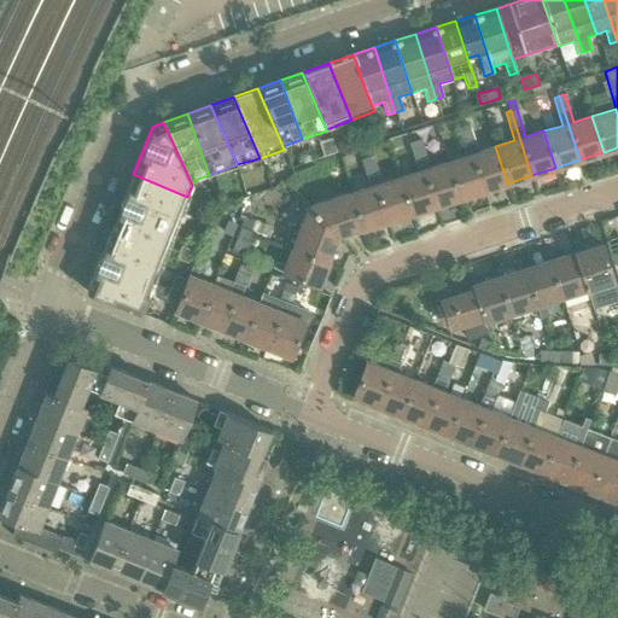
[(462,126),(462,127),(483,191),(507,184),(495,146),(477,152),(468,124),(462,126)]
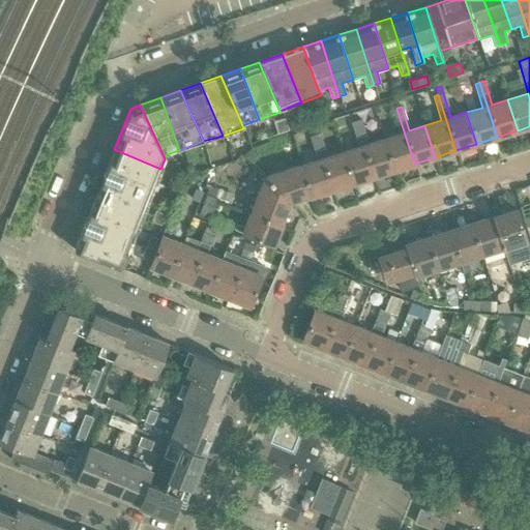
[(400,134),(383,139),(393,171),(414,164),(396,109),(392,110),(400,134)]
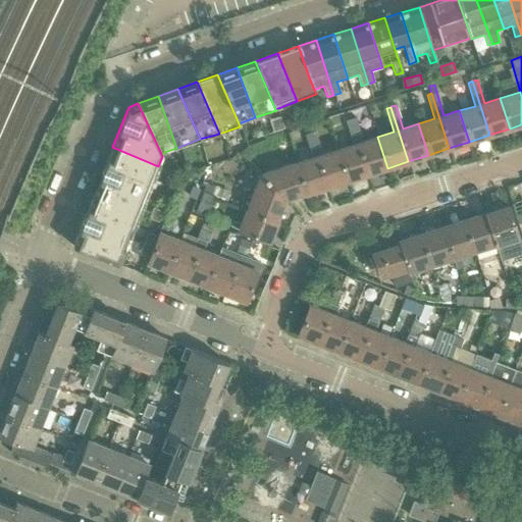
[(328,118),(331,125),(332,129),(348,125),(346,120),(350,119),(352,119),(350,111),(336,115),(328,118)]
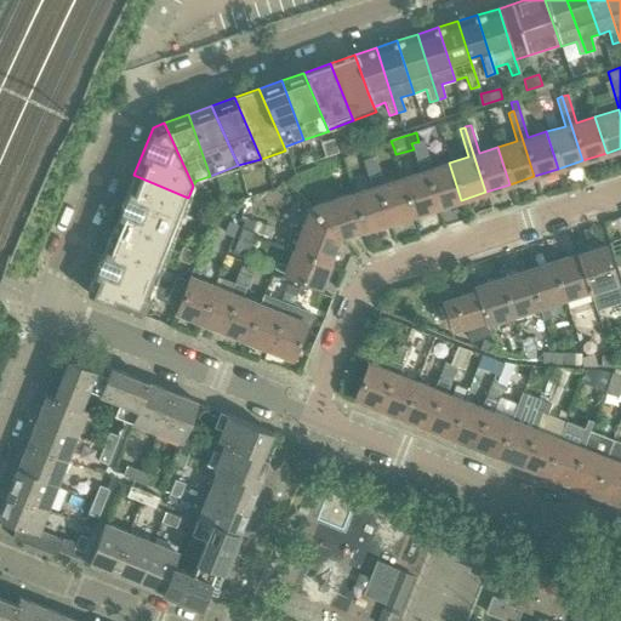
[(320,143),(326,157),(336,153),(331,140),(320,143)]
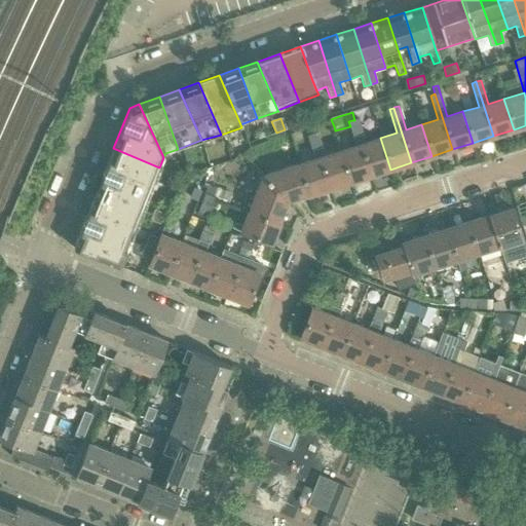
[(354,120),(352,120),(370,176),(390,170),(380,138),(365,143),(358,118),(354,120)]
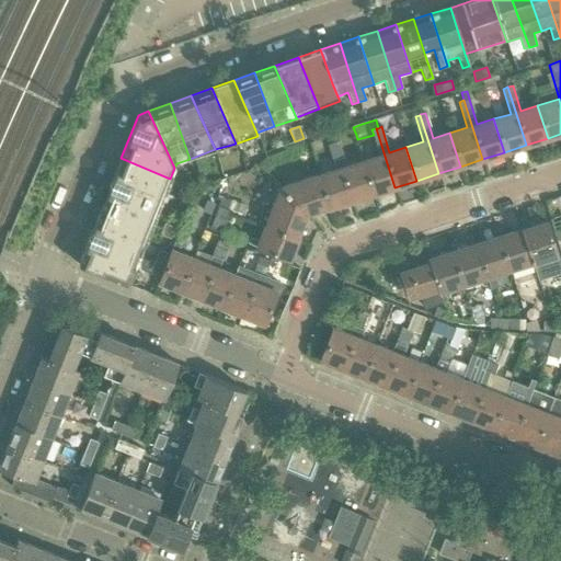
[(379,156),(362,161),(373,195),(395,187),(376,128),(371,129),(374,135),(379,156)]
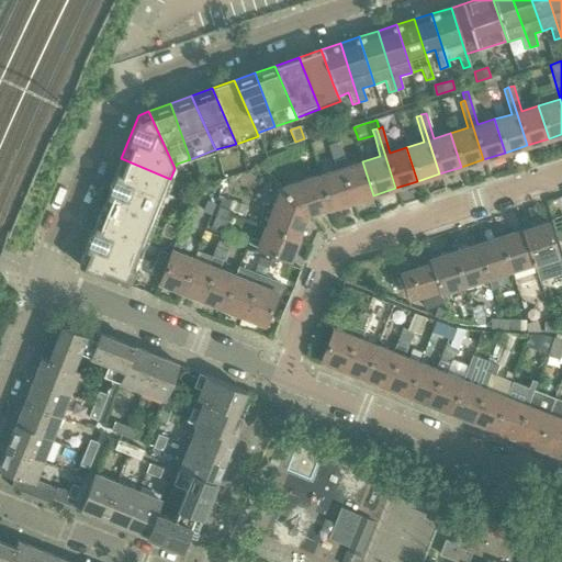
[(338,141),(333,143),(351,202),(373,195),(362,161),(346,166),(338,141)]
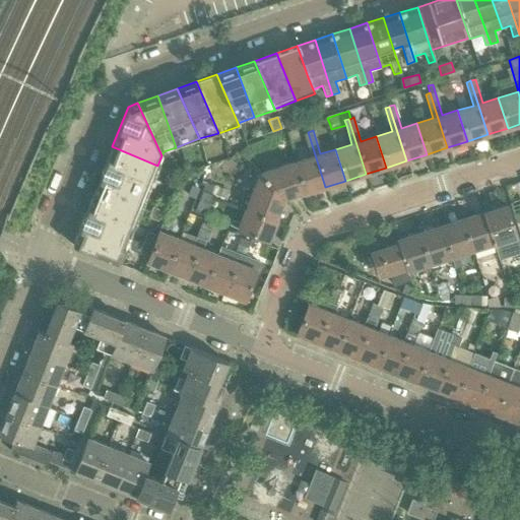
[(294,163),(304,192),(305,194),(325,187),(308,132),(304,133),(311,156),(294,163)]
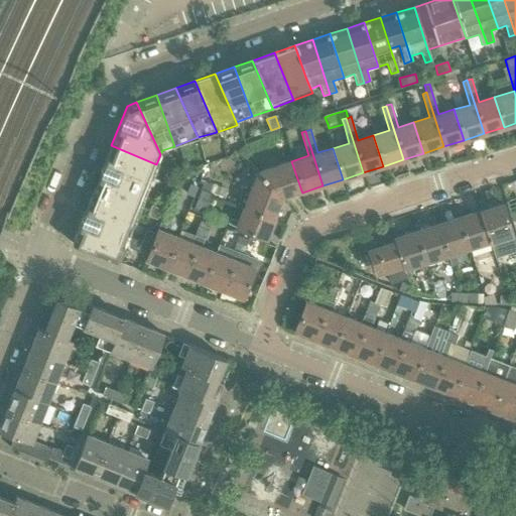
[(111,145),(92,192),(137,211),(156,164),(111,145)]
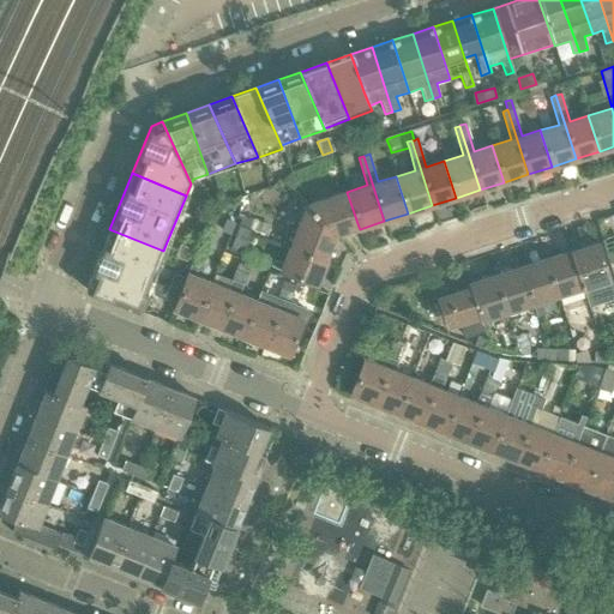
[(290,174),(283,181),(290,188),(298,180),(290,174)]
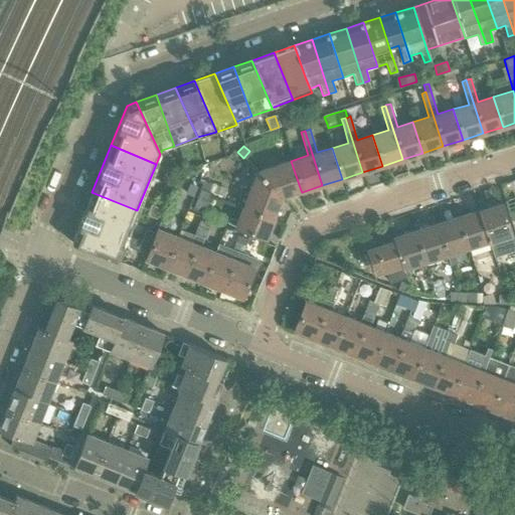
[(258,172),(281,196),(301,190),(291,161),(258,172)]
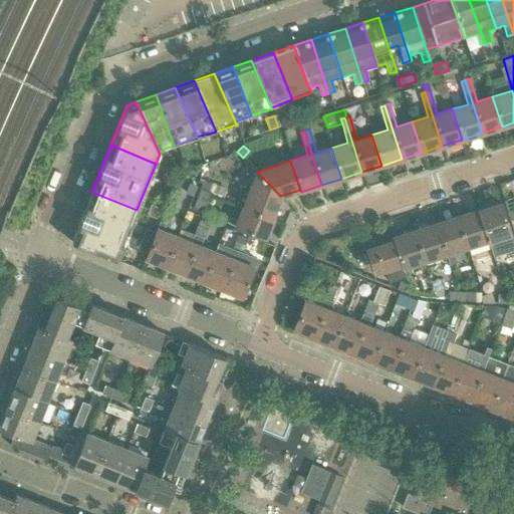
[(257,172),(243,205),(271,216),(280,196),(257,172)]
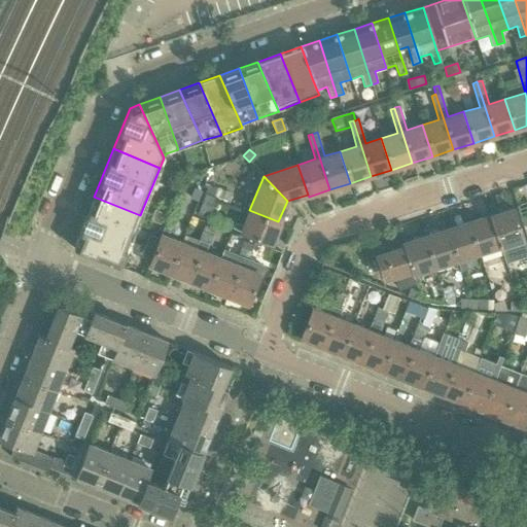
[(208,185),(205,194),(212,197),(229,203),(233,194),(222,190),(216,188),(208,185)]
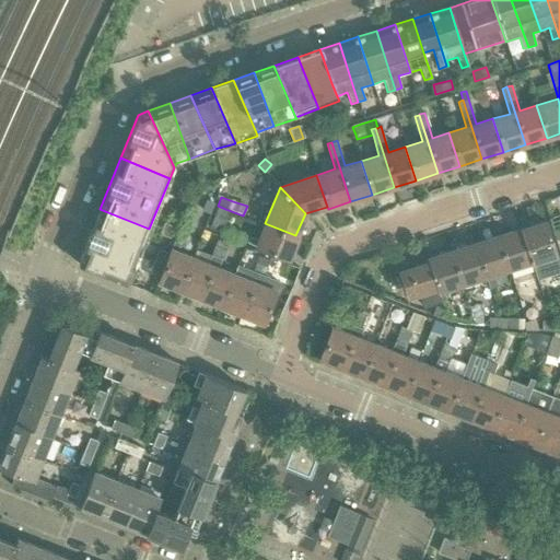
[(213,203),(209,201),(206,200),(201,210),(210,213),(213,203)]
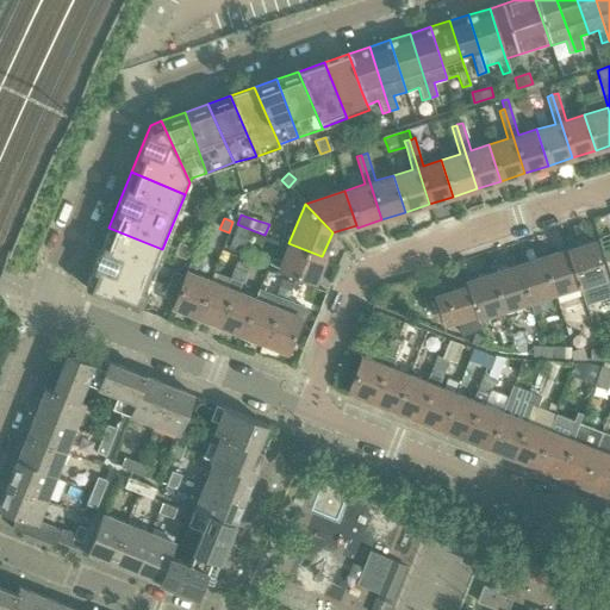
[(246,228),(237,224),(232,234),(242,237),(246,228)]
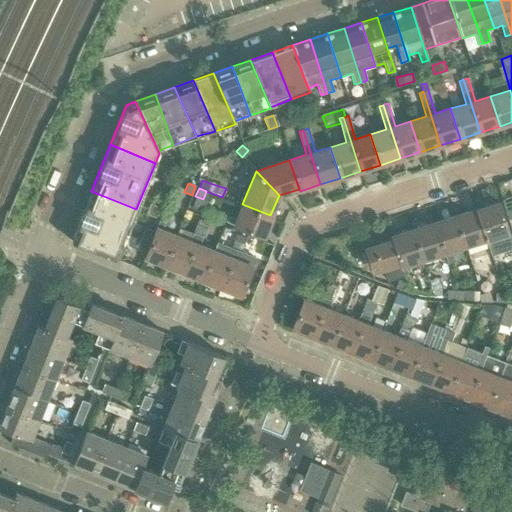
[(136,209),(91,191),(71,241),(116,259),(136,209)]
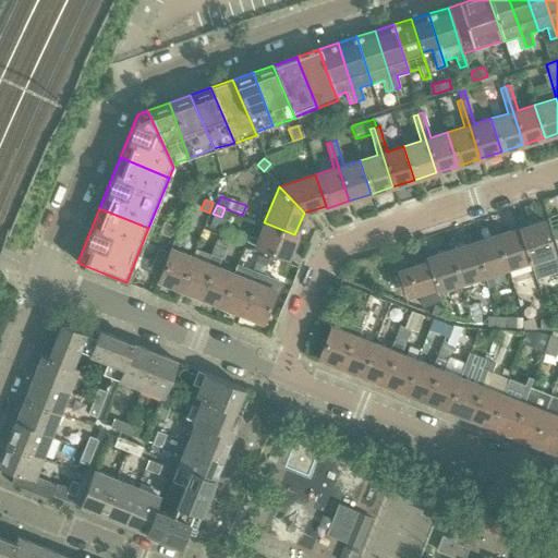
[(548,222),(550,230),(557,228),(557,222),(557,219),(548,222)]
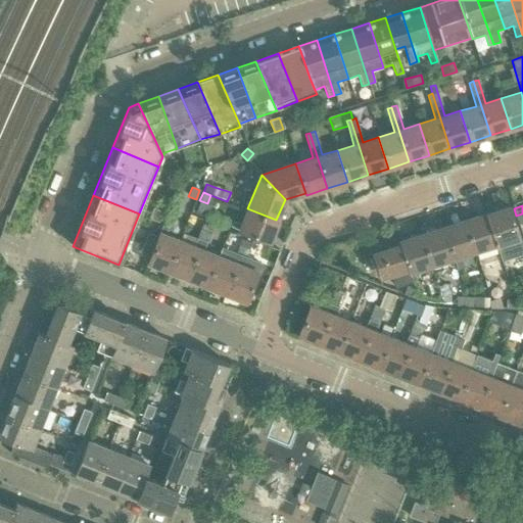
[(509,206),(487,214),(496,244),(519,237),(516,230),(509,206)]
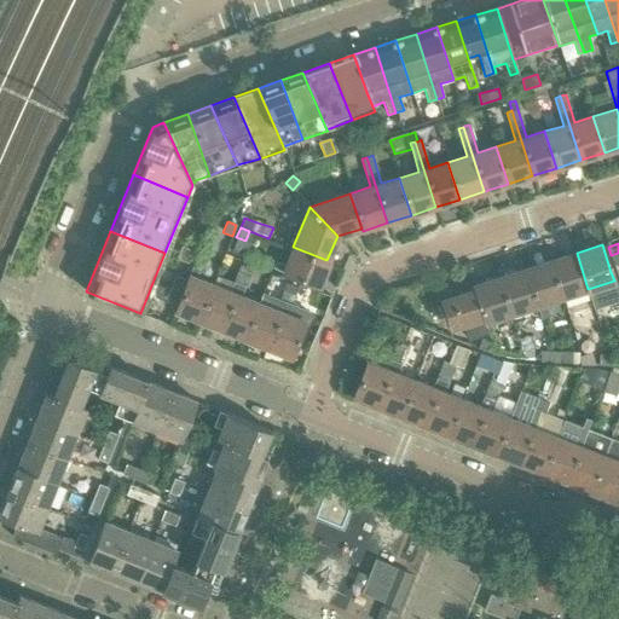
[(177,259),(187,262),(194,250),(181,246),(177,259)]
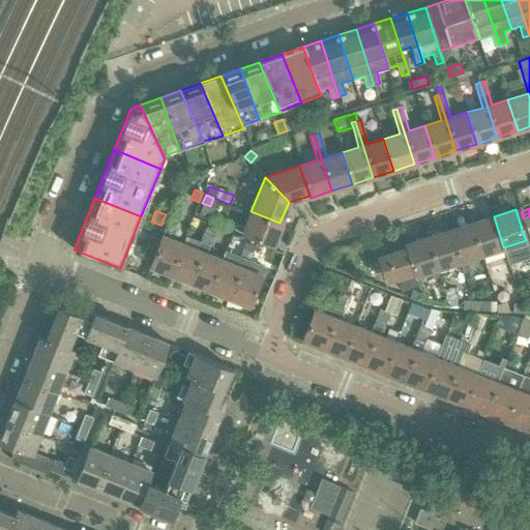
[(280,223),(251,211),(244,228),(236,225),(234,230),(272,245),(282,224),(280,223)]
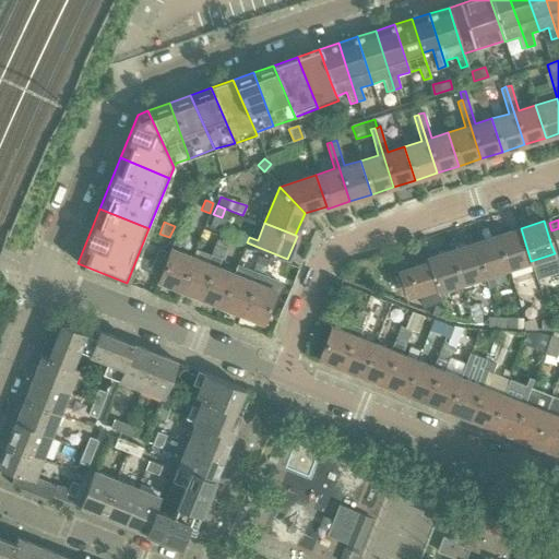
[(521,228),(497,236),(508,269),(531,261),(521,228)]
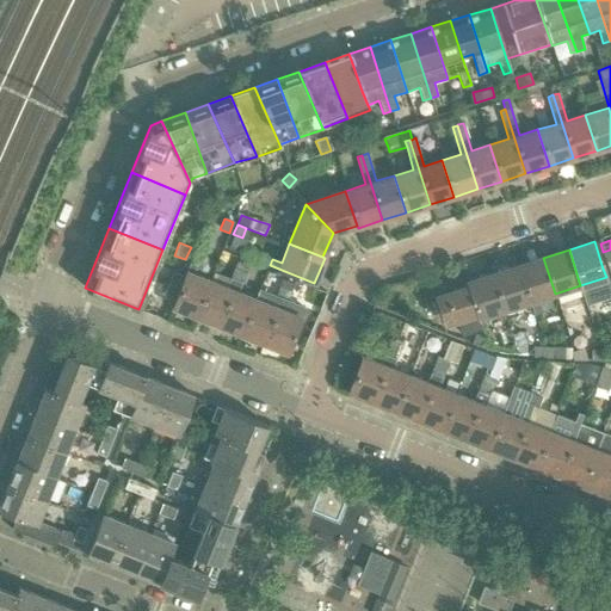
[(543,258),(518,266),(530,301),(534,314),(547,309),(543,297),(555,294),(543,258)]
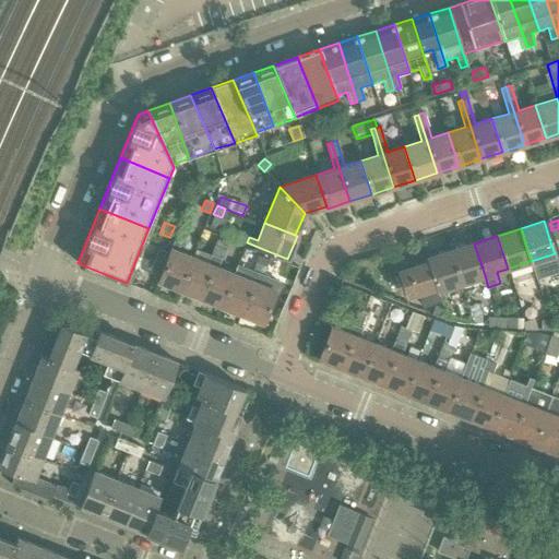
[(179,289),(200,298),(222,241),(216,239),(206,263),(192,258),(179,289)]
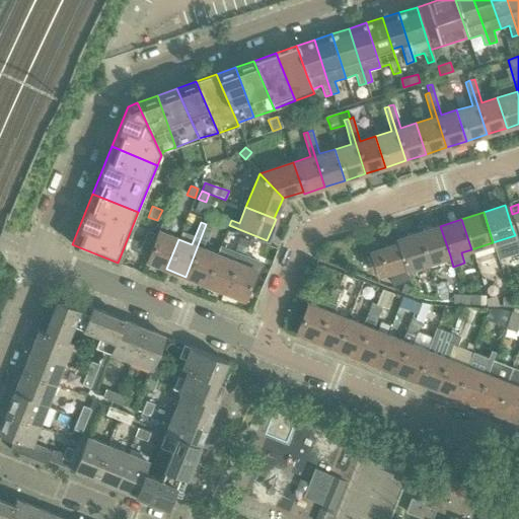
[(186,277),(205,284),(217,254),(202,248),(211,226),(206,224),(186,277)]
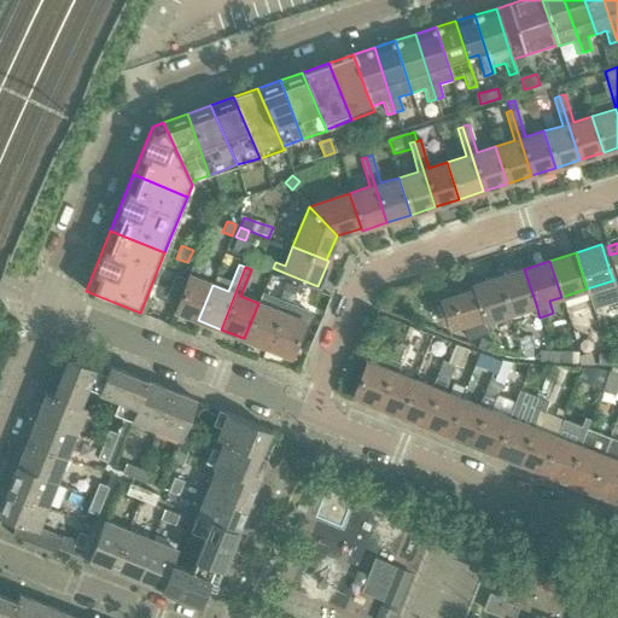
[(524,269),(499,277),(512,313),(536,304),(524,269)]
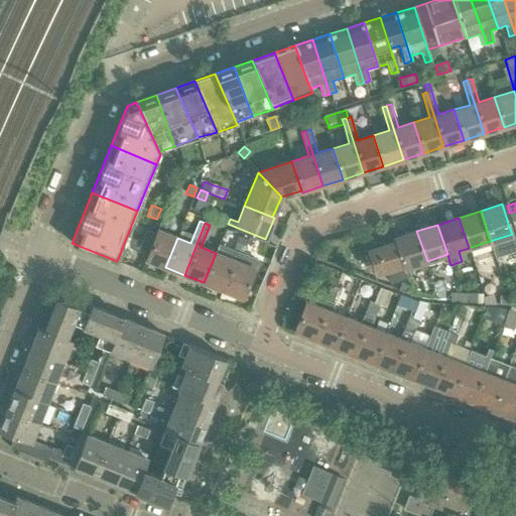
[(146,230),(138,251),(147,254),(155,234),(146,230)]
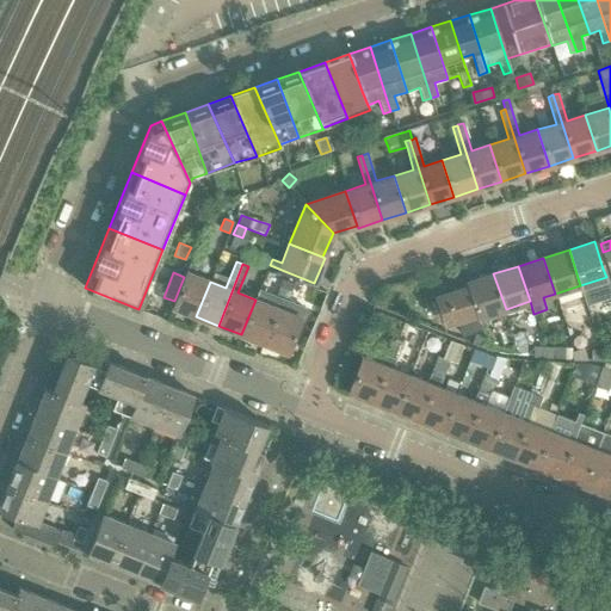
[(172,307),(196,316),(210,282),(186,272),(172,307)]
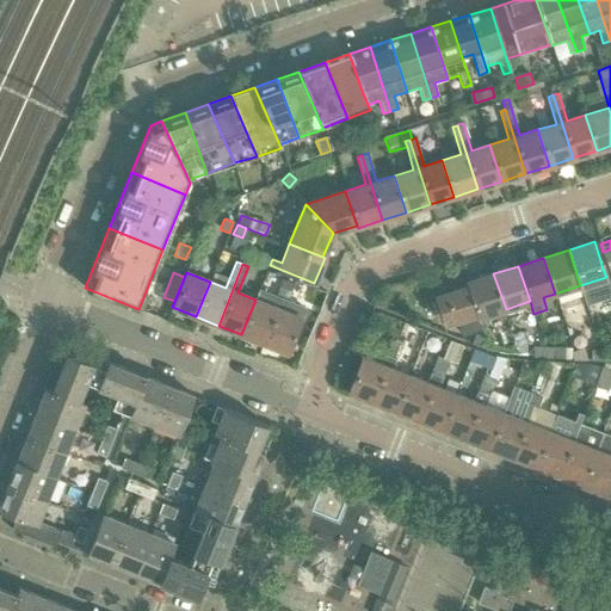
[(467,282),(468,287),(477,318),(506,309),(493,273),(467,282)]
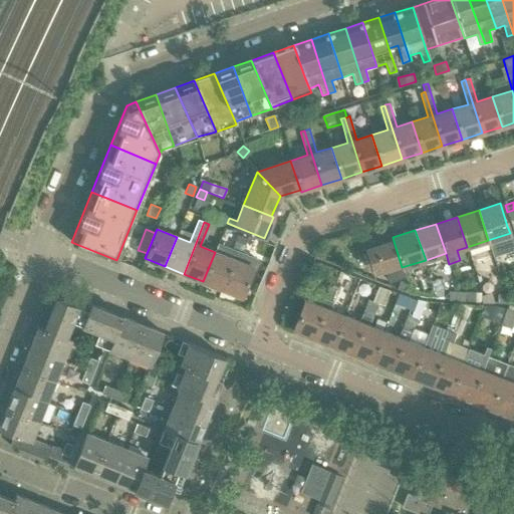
[(215,252),(203,281),(221,289),(242,237),(237,235),(232,248),(228,257),(215,252)]
